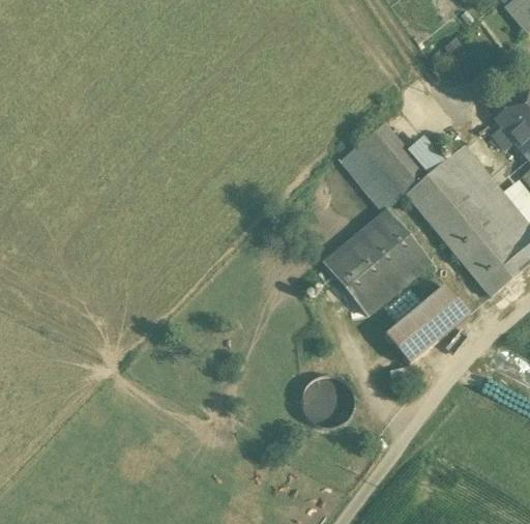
[(528,35),(529,33),(529,0),(511,0),(504,6),(528,35)]
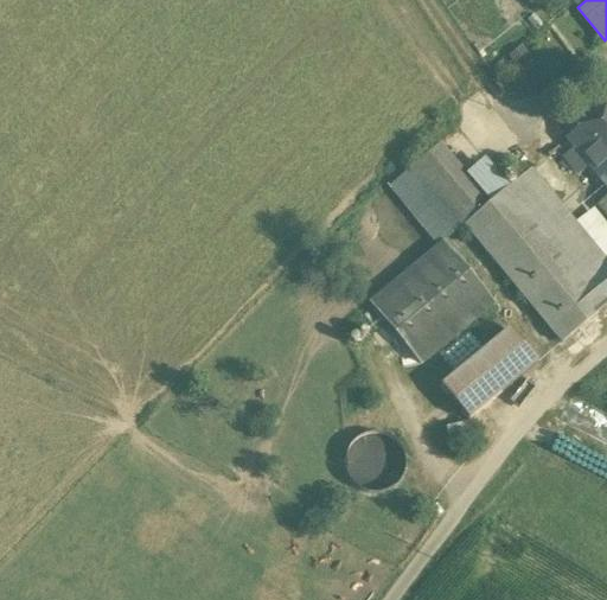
[(606,101),(566,135),(574,145),(566,152),(580,170),(588,161),(605,182),(606,178),(606,101)]
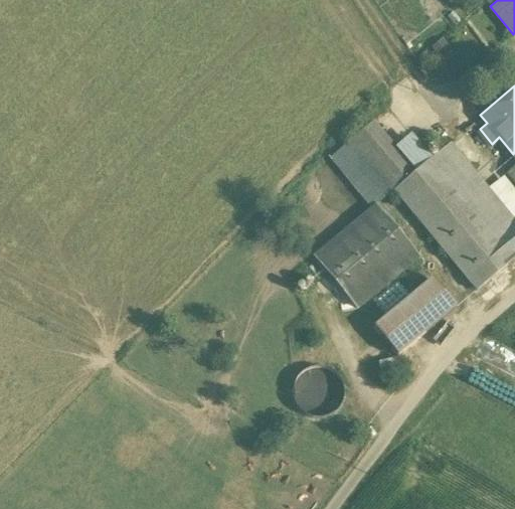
[(393,142),(373,119),(352,136),(394,187),(415,169),(393,142)]
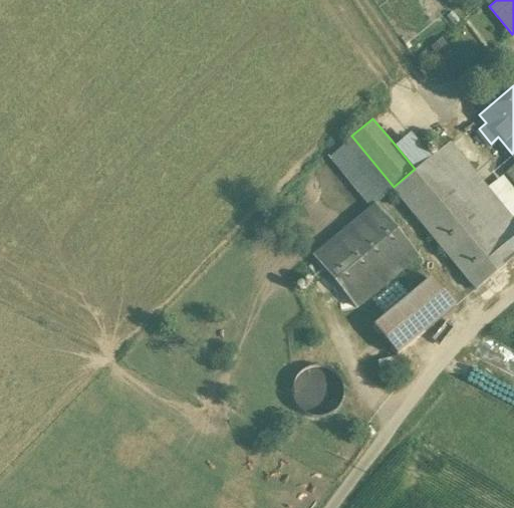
[(410,128),(393,142),(415,169),(433,154),(410,128)]
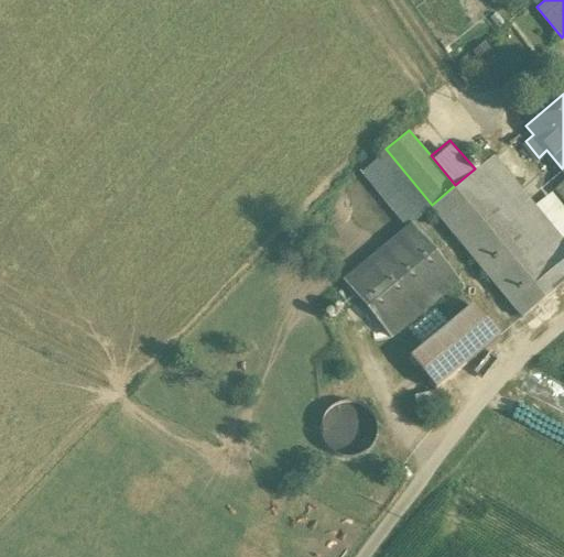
[(432,205),(386,149),(366,166),(412,221),(432,205)]
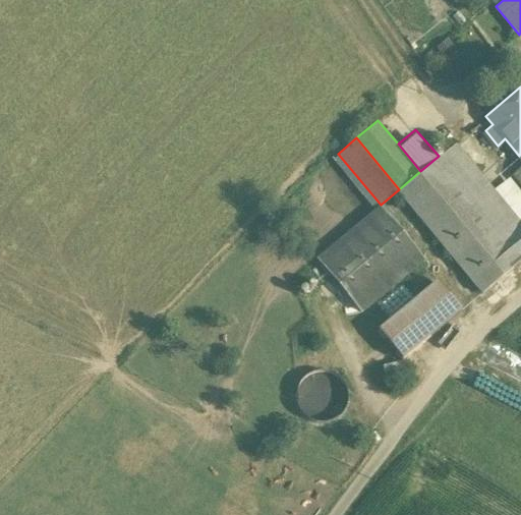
[(471,163),(455,142),(439,156),(455,176),(471,163)]
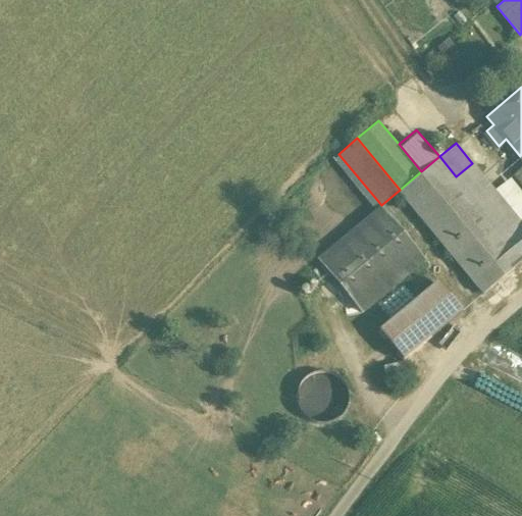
[(521,258),(521,220),(521,221),(494,190),(480,172),(464,186),(456,176),(439,156),(421,171),(400,190),(483,291),(521,258)]
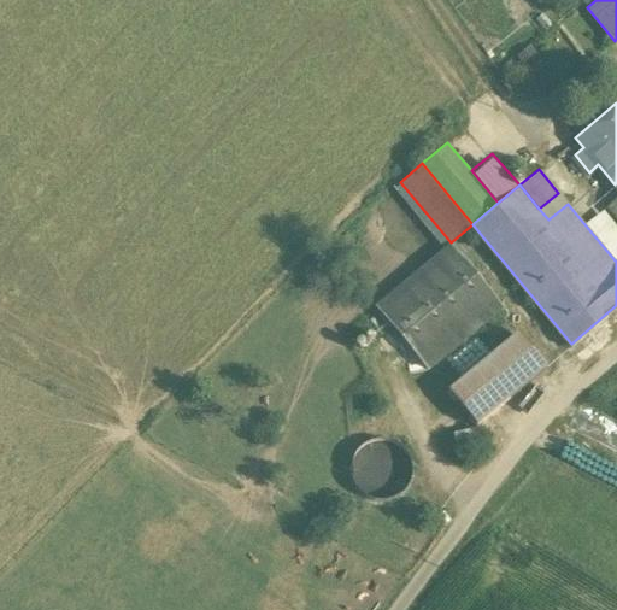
[(558,193),(539,209),(548,220),(568,204),(558,193)]
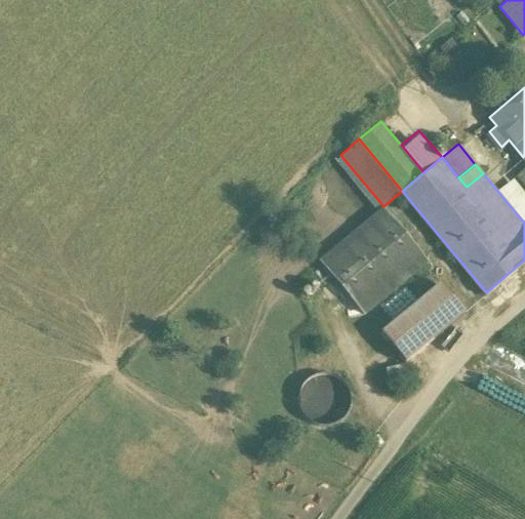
[(524,196),(511,180),(497,191),(524,223),(524,222),(524,196)]
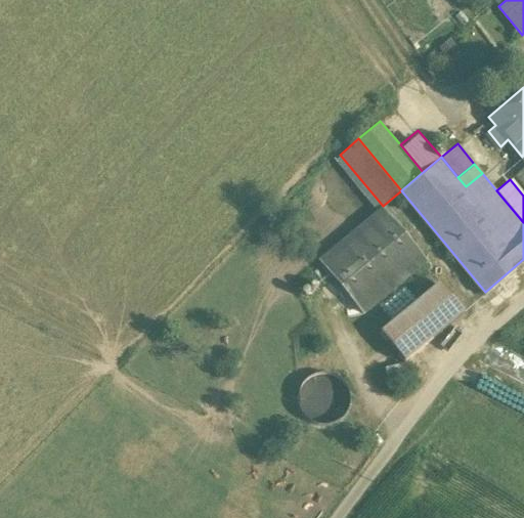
[(383,206),(320,257),(363,310),(426,258),(383,206)]
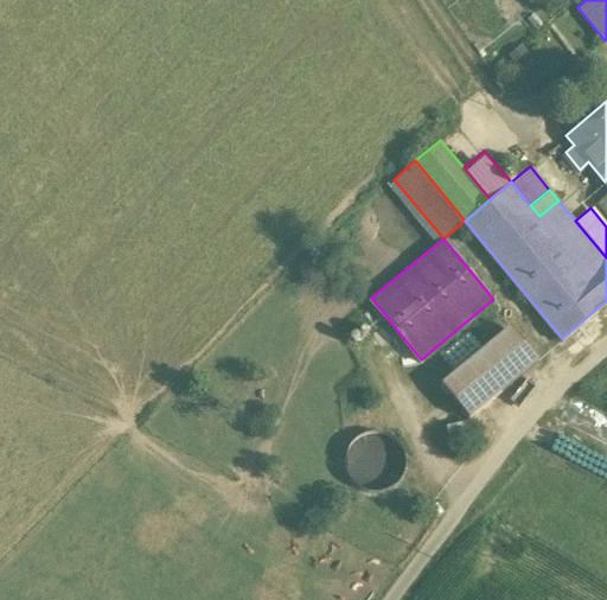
[(510,325),(441,383),(468,416),(537,358),(510,325)]
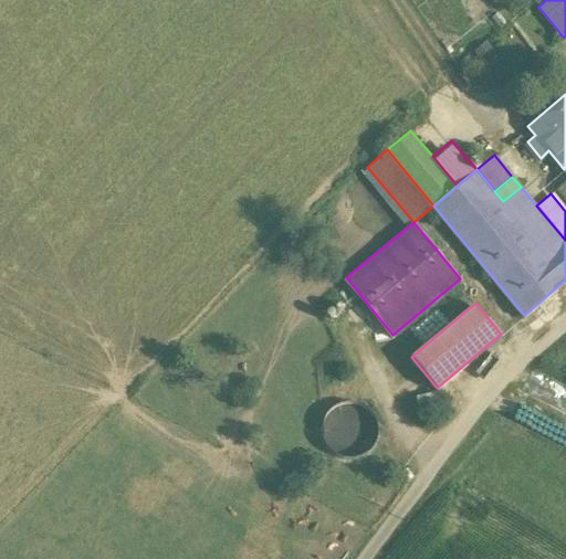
[(524,388),(565,405),(565,382),(533,368),(524,388)]
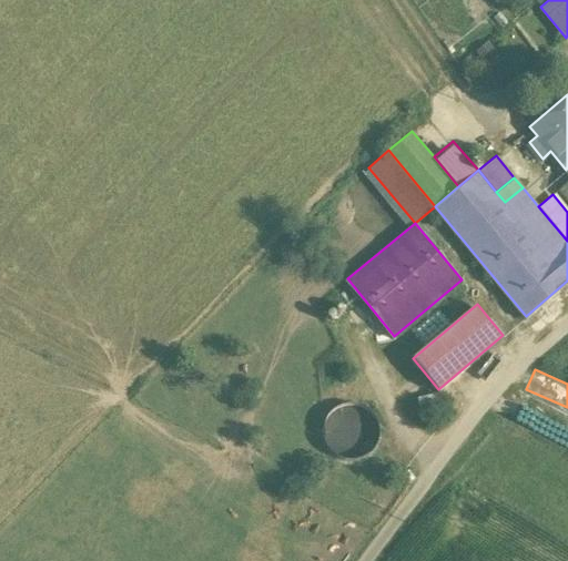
[(378,440),(381,429),(378,418),(372,409),(362,403),(351,400),(340,403),(331,409),(325,419),(323,430),(325,440),(332,450),(341,456),(352,458),(363,456),(372,449),(378,440)]
